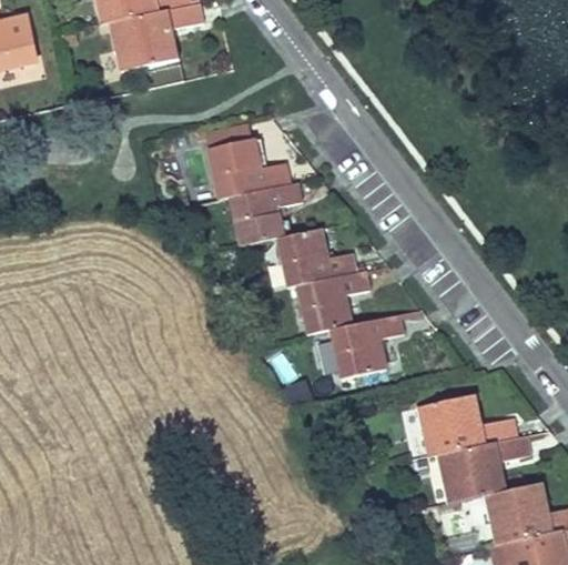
[(94,0),(99,23),(109,21),(200,1),(200,0),(94,0)]
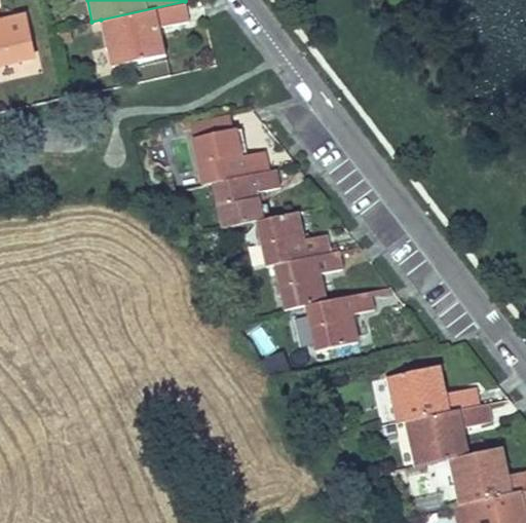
[(165,53),(159,25),(189,19),(185,1),(101,20),(107,47),(94,50),(98,68),(165,53)]
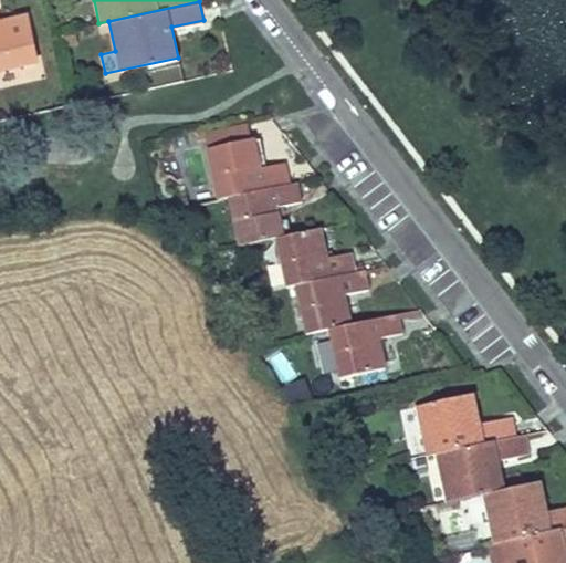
[(0,71),(39,63),(28,12),(0,18),(0,71)]
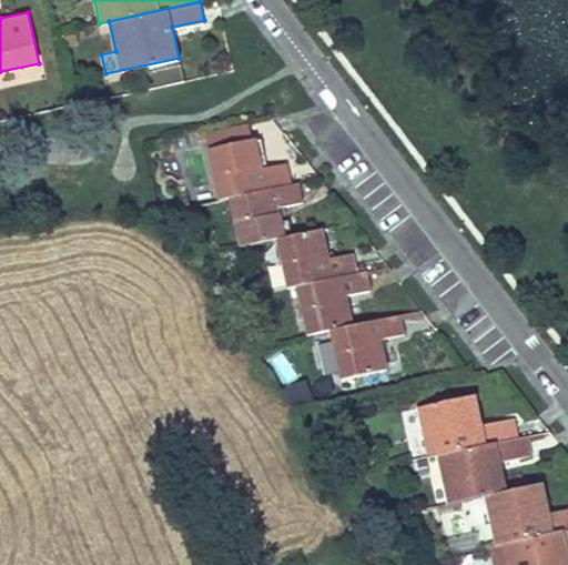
[(252,138),(249,121),(205,130),(205,129),(196,131),(198,140),(206,138),(209,148),(205,149),(216,199),(227,197),(292,183),(287,162),(262,167),(256,137),(252,138)]
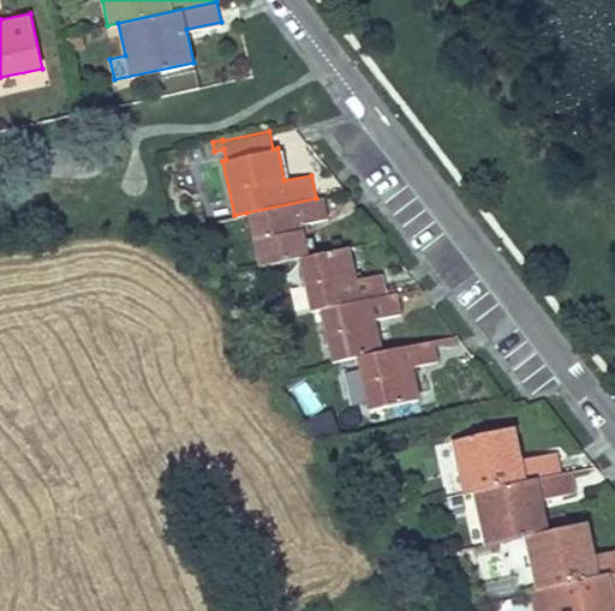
[(308,222),(329,217),(324,196),(316,198),(246,213),(258,267),(260,265),(298,258),(309,256),(304,233),(310,232),(308,222)]
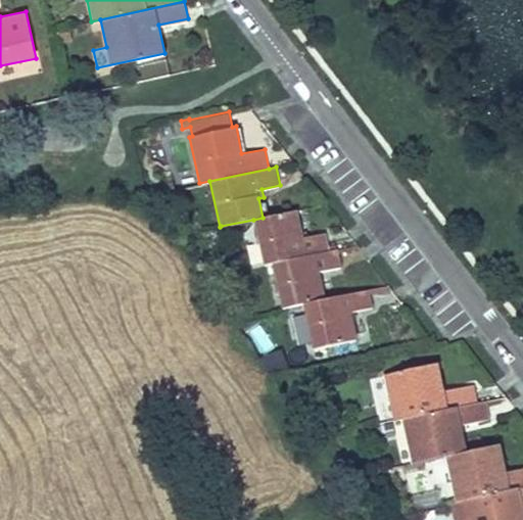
[(329,245),(326,232),(303,237),(297,210),(263,218),(253,220),(263,264),(273,262),(337,248),(336,244),(329,245)]
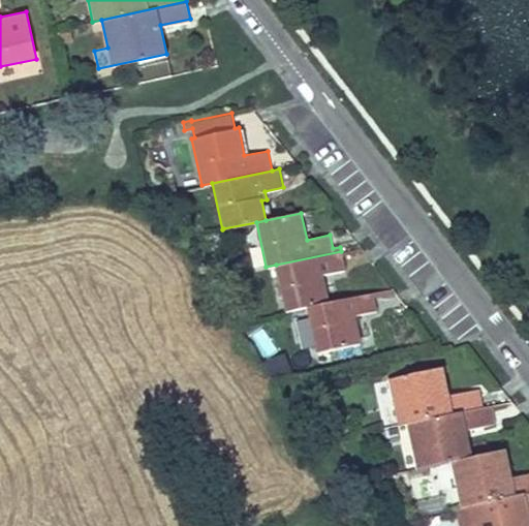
[(330,302),(323,274),(345,269),(342,254),(361,251),(360,248),(341,251),(276,265),(285,311),(307,307),(330,302)]
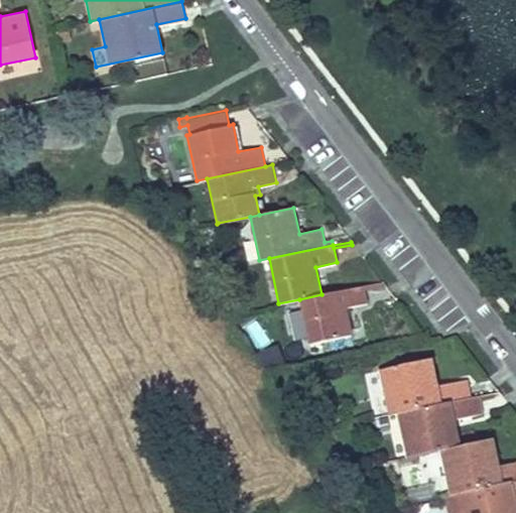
[(353,313),(351,305),(368,302),(365,289),(383,286),(383,282),(321,294),(299,299),(308,343),(353,334),(349,314),(353,313)]
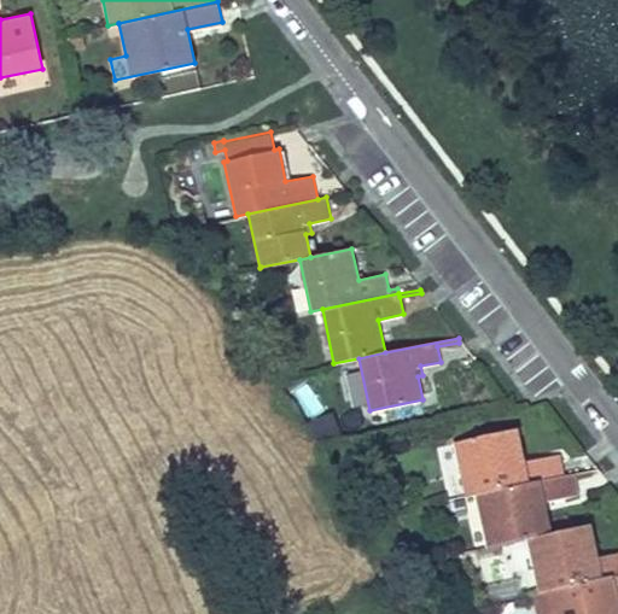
[(565,474),(560,454),(525,461),(518,430),(454,444),(465,496),(476,493),(565,474)]
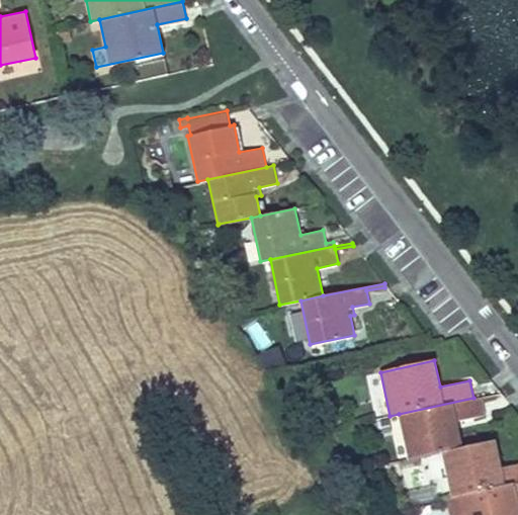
[(463,447),(457,420),(486,414),(482,396),(473,398),(399,414),(409,459),(441,452),(463,447)]
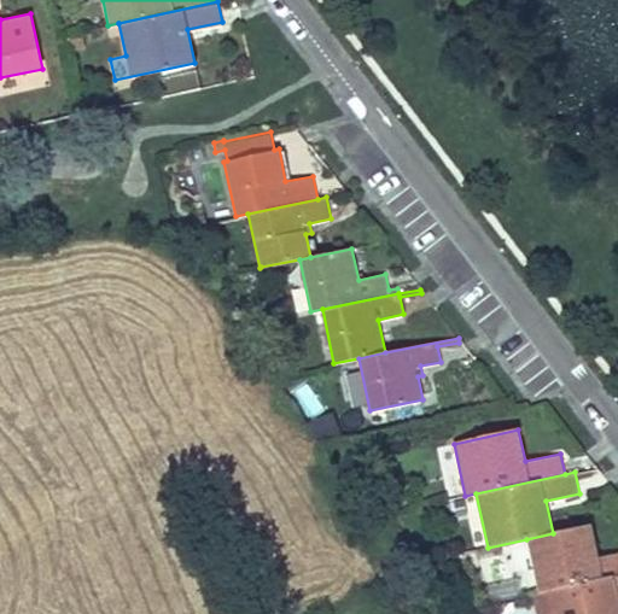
[(467,513),(464,498),(454,501),(458,515),(467,513)]
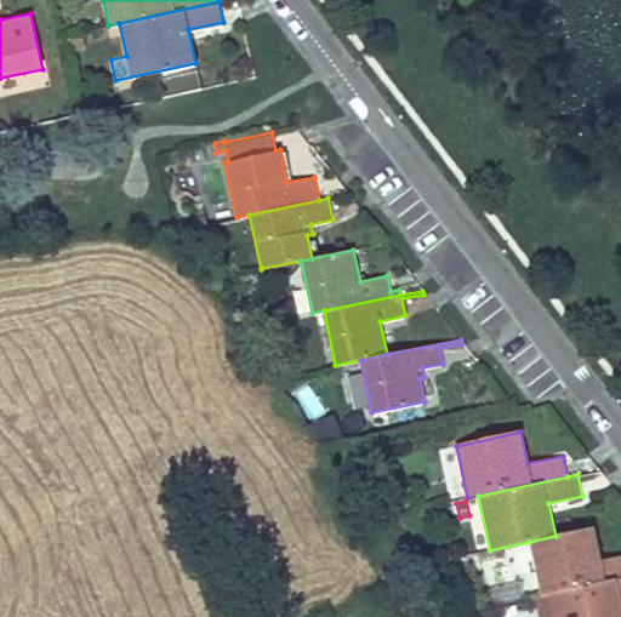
[(620,577),(620,554),(602,559),(594,527),(556,536),(529,542),(541,595),(620,577)]
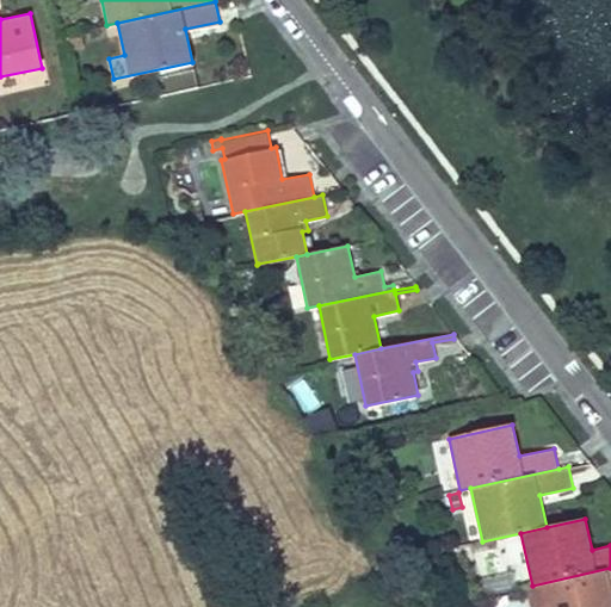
[(610,606),(610,568),(532,586),(526,587),(530,606),(610,606)]
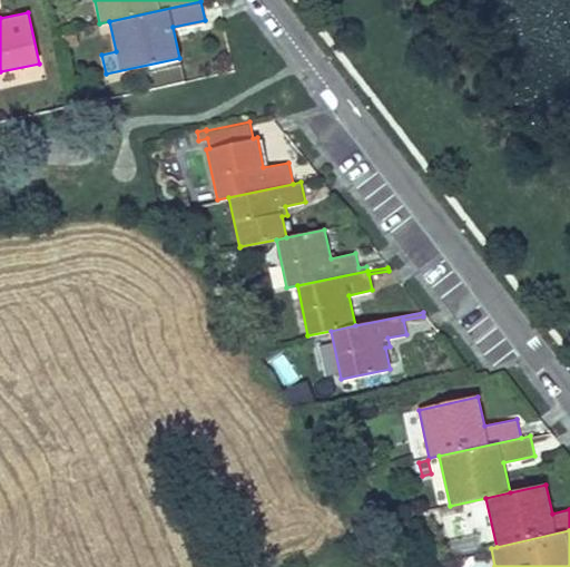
All buildings are outlined.
